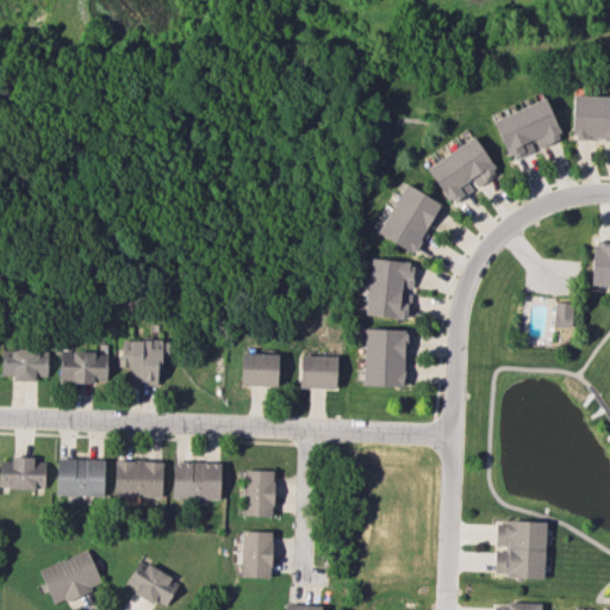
[(609,95),(572,95),(571,138),(609,139),(609,95)]
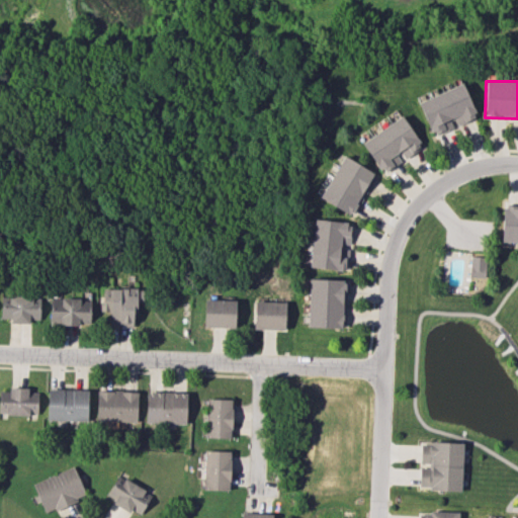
[(418,101),(431,136),(454,126),(476,118),(462,83),(418,101)]
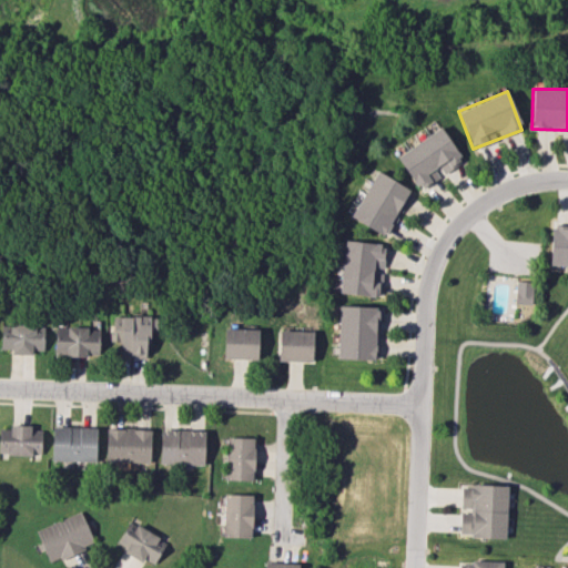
[(397,155),(418,190),(443,175),(443,174),(463,162),(442,128),(397,155)]
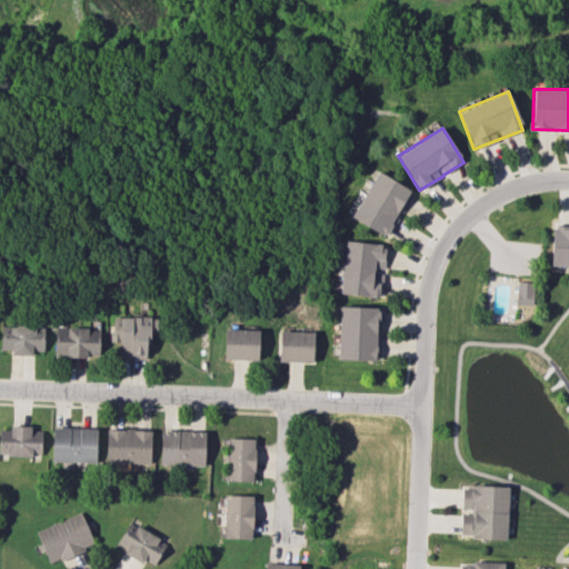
[(413,191),(377,171),(352,217),(388,237),(413,191)]
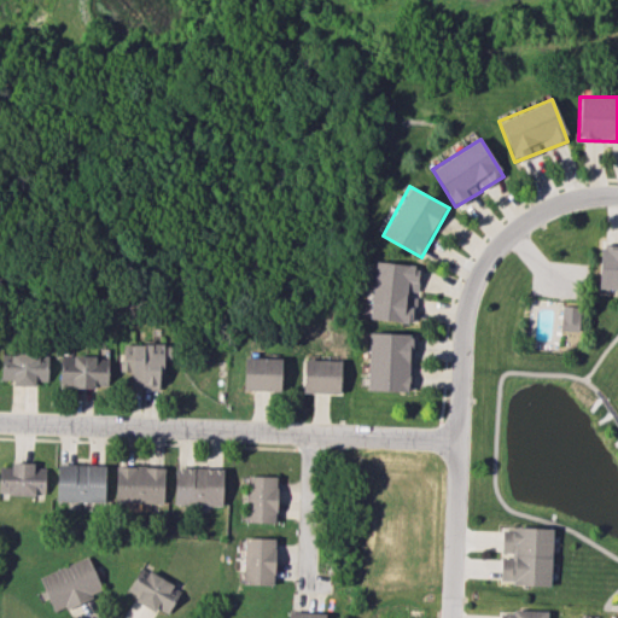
[(598,289),(617,289),(617,246),(599,248),(598,289)]
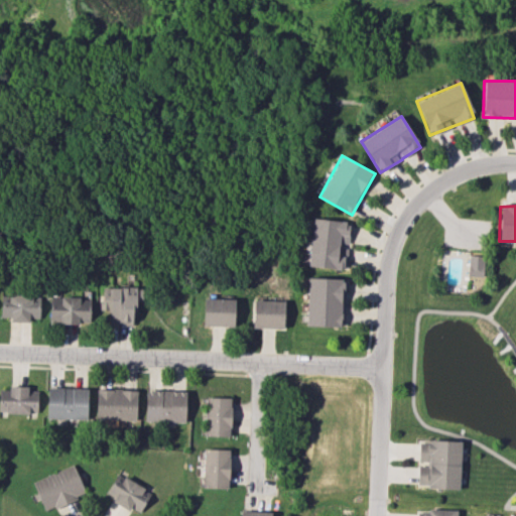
[(308,265),(346,269),(348,246),(351,222),(313,219),(308,265)]
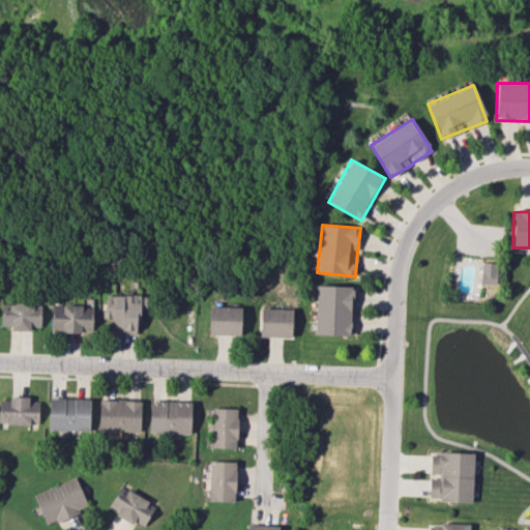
[(480,283),(496,284),(498,263),(481,262),(480,283)]
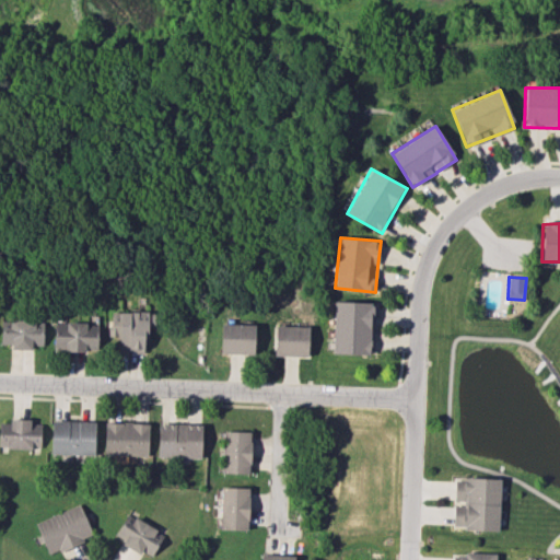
[(372,354),(373,302),(334,301),(333,353),(372,354)]
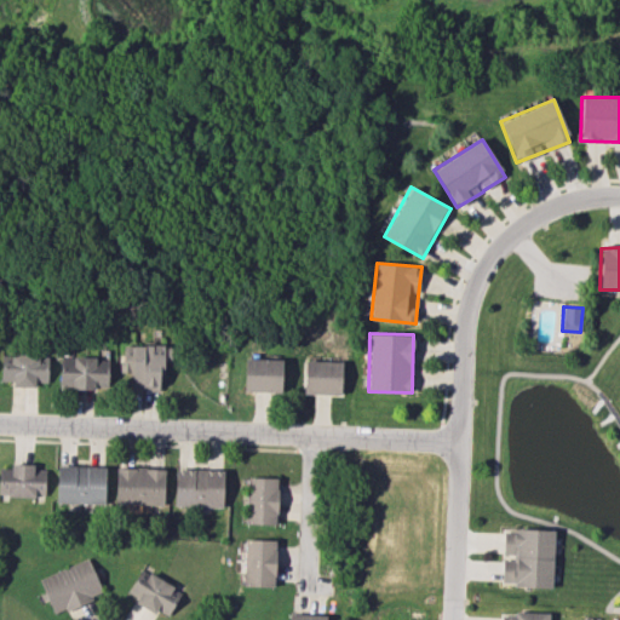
[(124,344),(124,372),(132,372),(132,389),(161,390),(162,362),(171,362),(171,345),(124,344)]
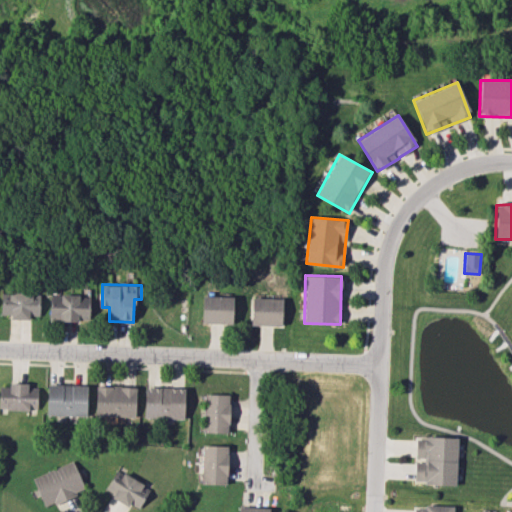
[(39,293),(9,292),(9,299),(1,299),(0,314),(10,315),(10,319),(29,320),(29,316),(39,316),(39,293)]
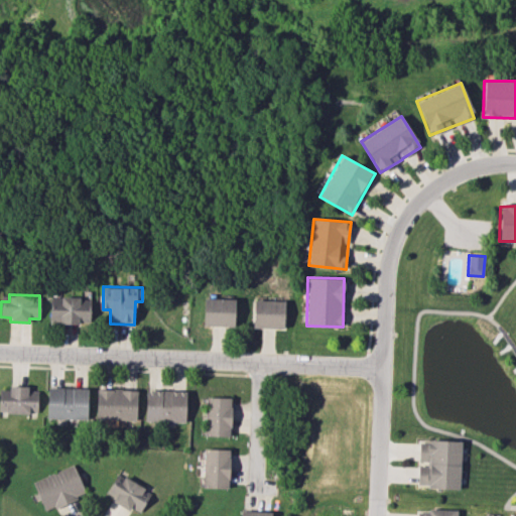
[(49,323),(89,324),(90,298),(49,297),(49,323)]
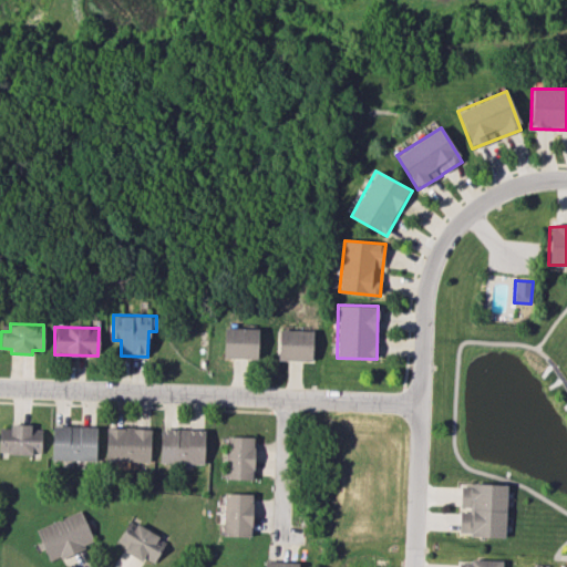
[(258,328),(224,328),(223,358),(257,359),(258,328)]
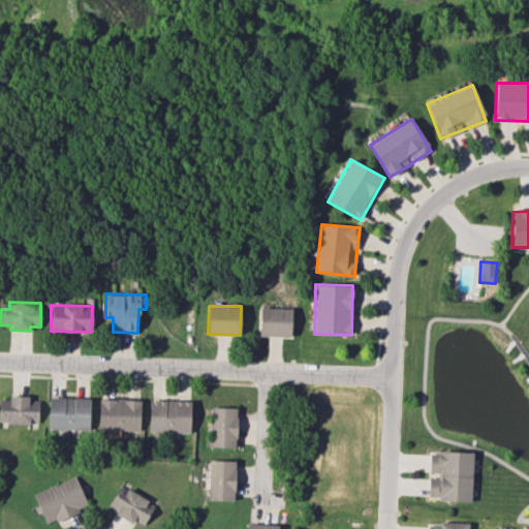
[(258,336),(289,337),(290,309),(259,308),(258,336)]
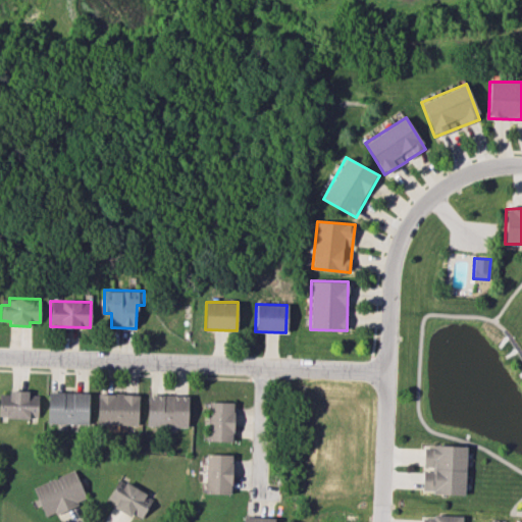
[(39,395),(29,395),(29,390),(8,390),(8,394),(0,394),(0,417),(38,418),(39,395)]
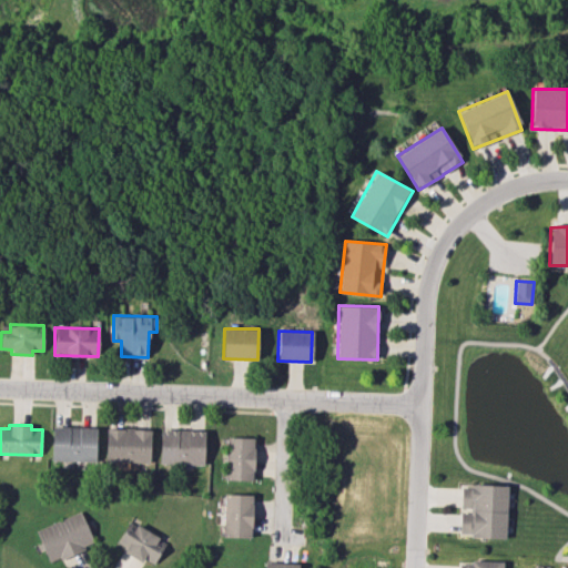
[(95,462),(97,427),(52,426),(51,460),(95,462)]
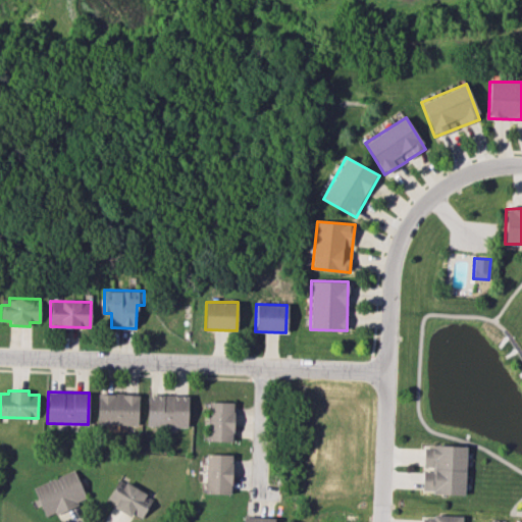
[(139,395),(98,394),(97,424),(138,426),(139,395)]
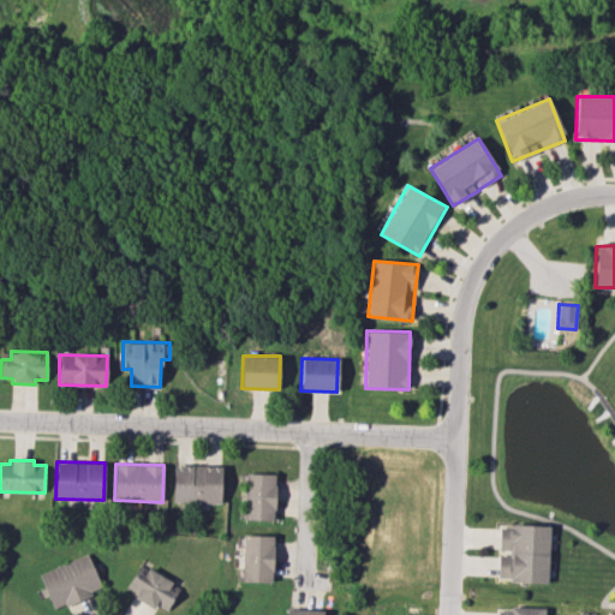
[(173,502),(221,503),(221,466),(174,465),(173,502)]
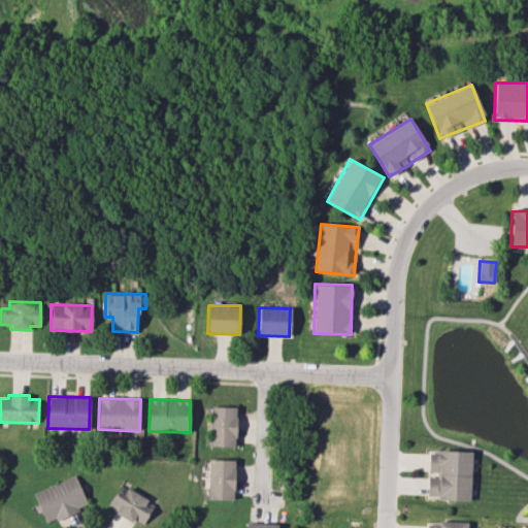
[(235,447),(236,407),(210,406),(209,447),(235,447)]
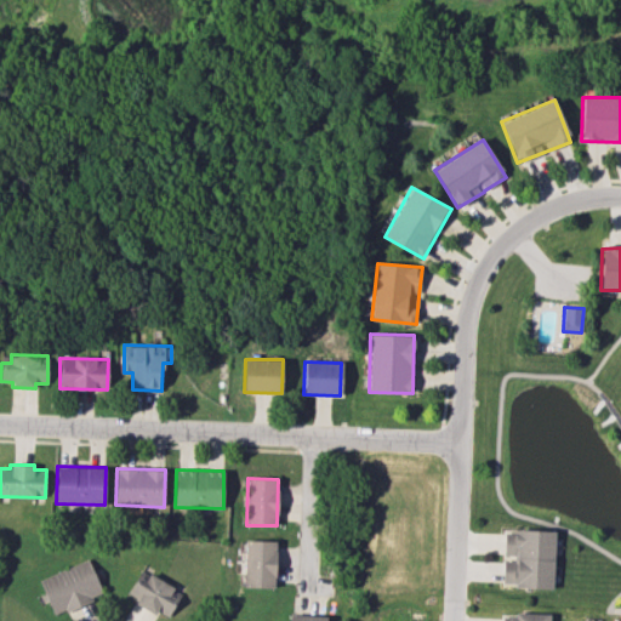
[(553,587),(554,531),(505,530),(503,558),(502,586),(553,587)]
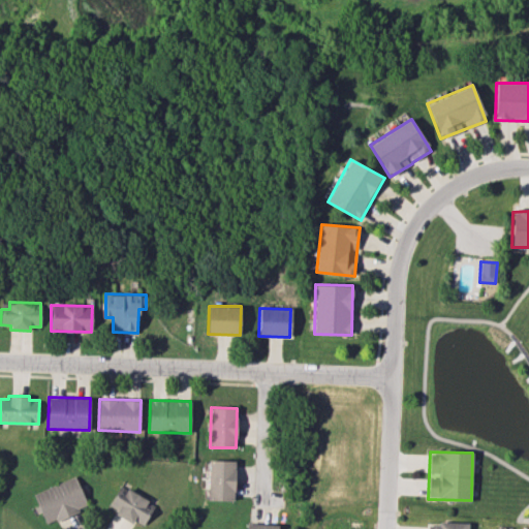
[(234,500),(235,461),(209,460),(208,499),(234,500)]
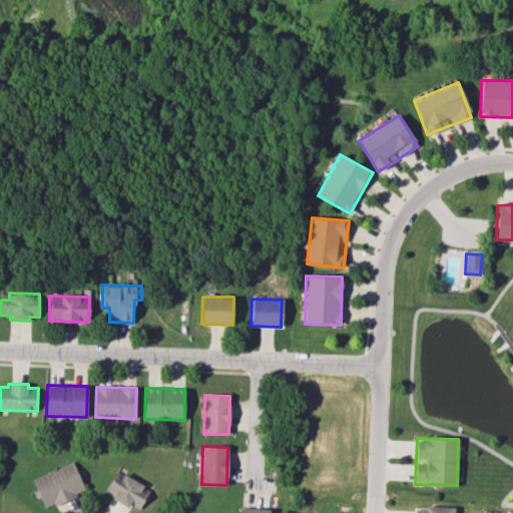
[(85,491),(72,461),(32,479),(45,508),(85,491)]
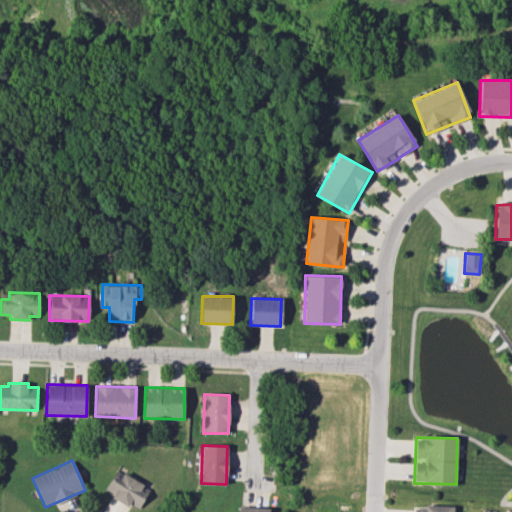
[(138,510),(150,488),(116,469),(104,491),(138,510)]
